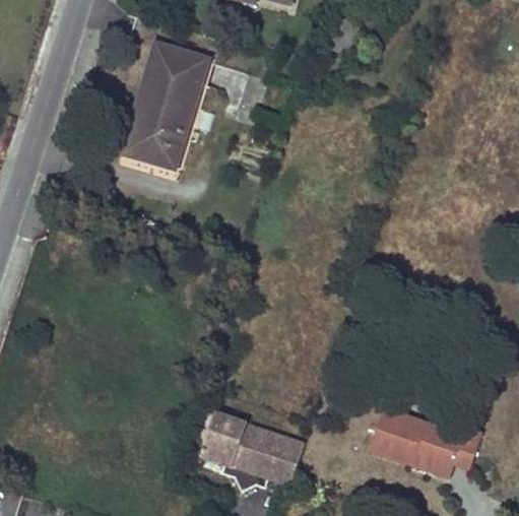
[(222,0),(254,10),(256,1),(253,0),(222,0)]
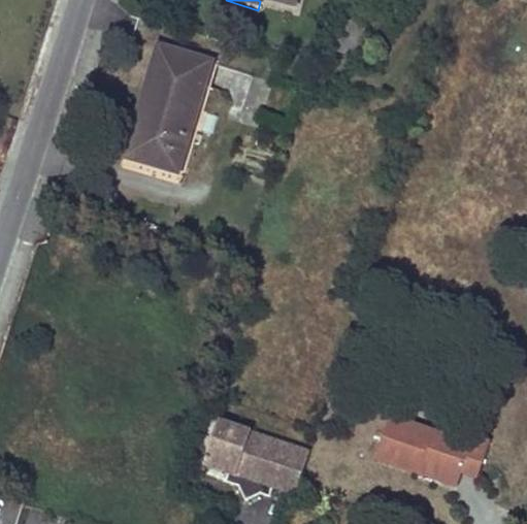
[(257,0),(260,1),(304,15),(309,0),(257,0)]
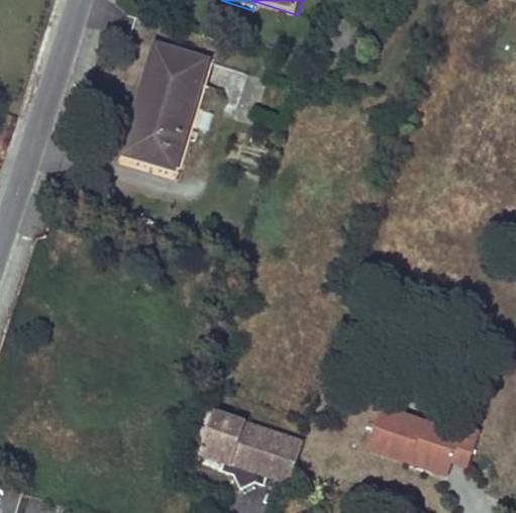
[(358,34),(341,29),(335,48),(352,55),(358,34)]
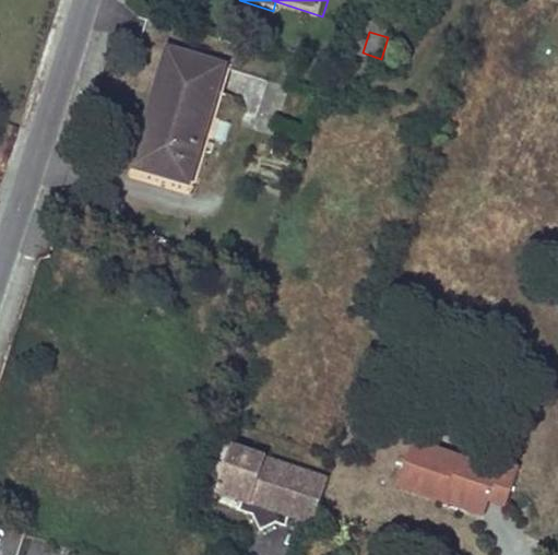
[(166,72),(176,44),(169,42),(133,160),(143,163),(173,73),(166,72)]
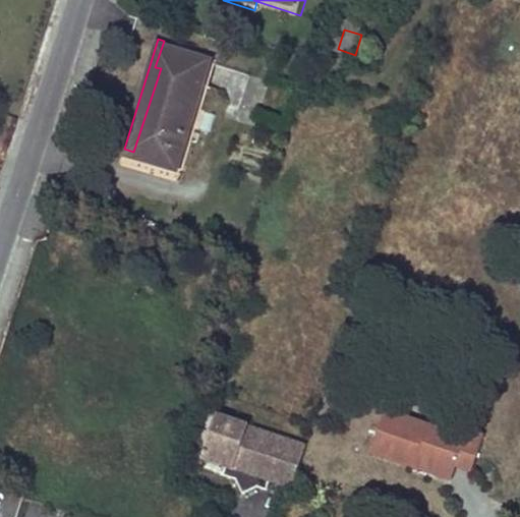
[(133,152),(154,158),(174,165),(210,55),(164,41),(155,67),(161,68),(133,152)]
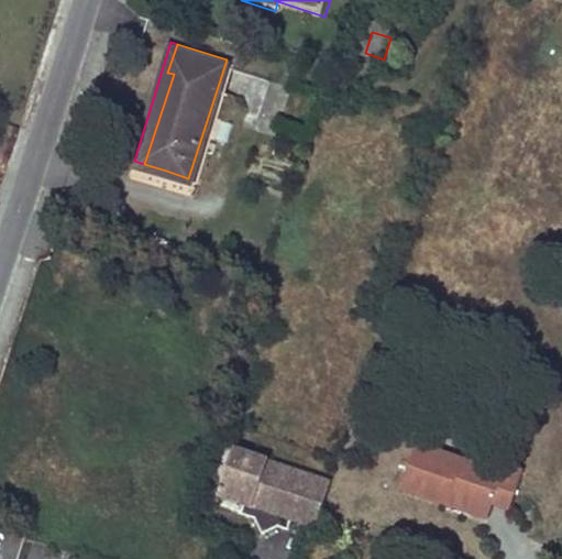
[(505,460),(502,469),(417,439),(400,484),(447,500),(449,492),(491,506),(493,499),(509,504),(522,467),(505,460)]
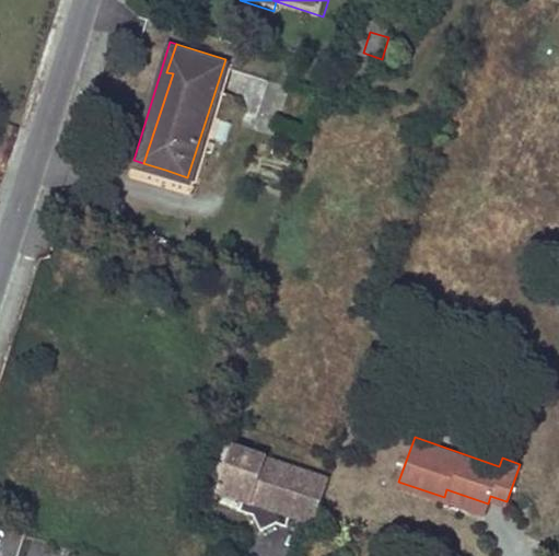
[(252,512),(259,528),(276,521),(280,510),(291,514),(313,522),(316,512),(328,477),(299,465),(289,470),(281,474),(279,467),(275,458),(234,442),(218,489),(242,497),(248,499),(247,505),(252,512)]
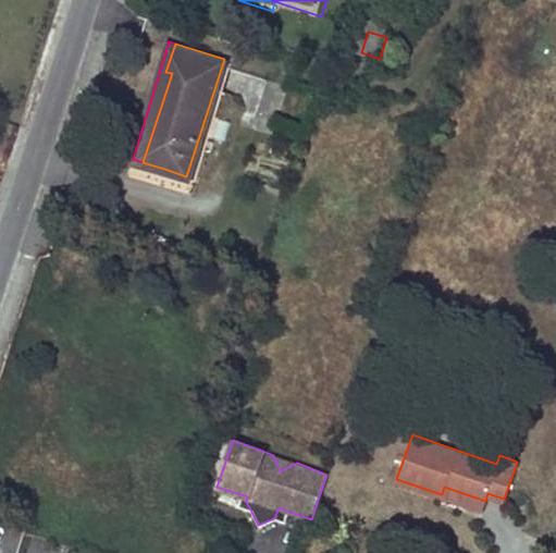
[(297,463),(273,455),(278,465),(280,471),(287,467),(297,463)]
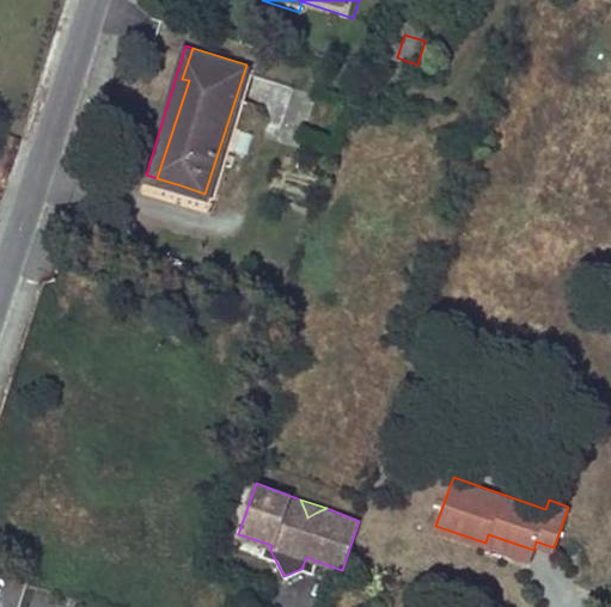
[(533,550),(488,534),(486,543),(530,558),(533,550)]
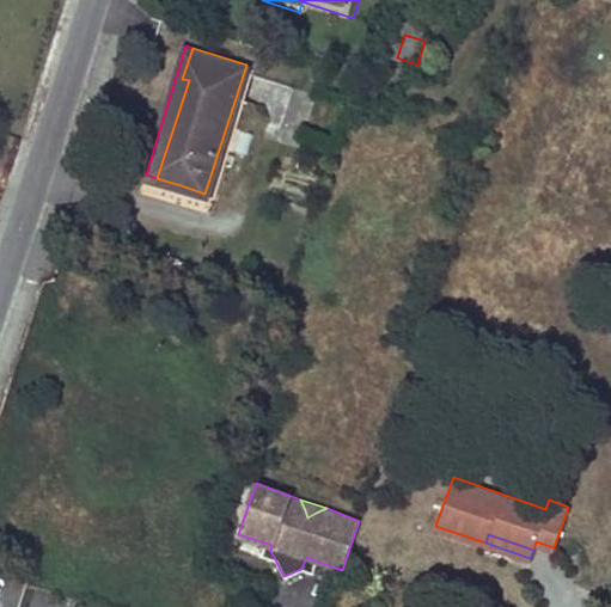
[(264,543),(260,555),(275,559),(270,551),(272,545),(264,543)]
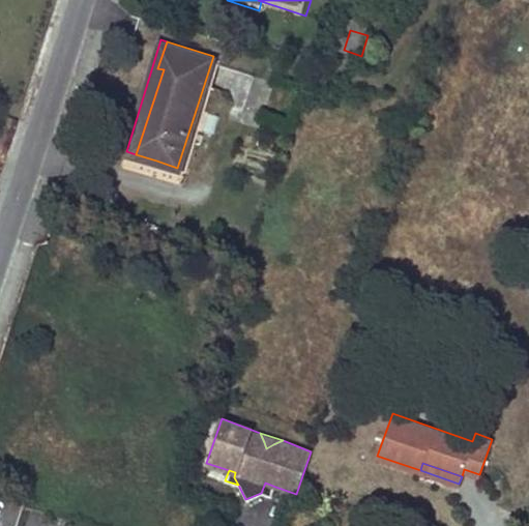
[(265,483),(261,493),(272,496),(275,487),(265,483)]
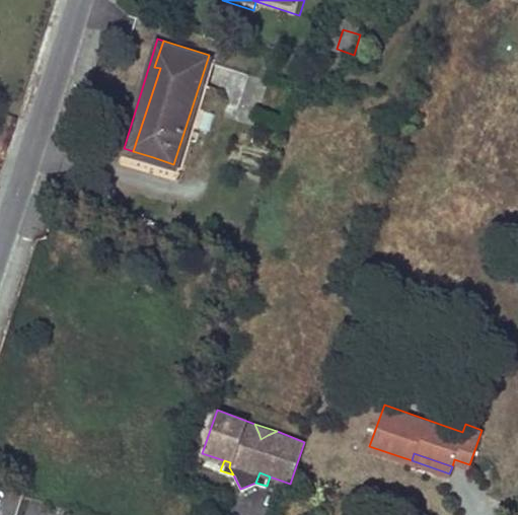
All buildings are outlined.
